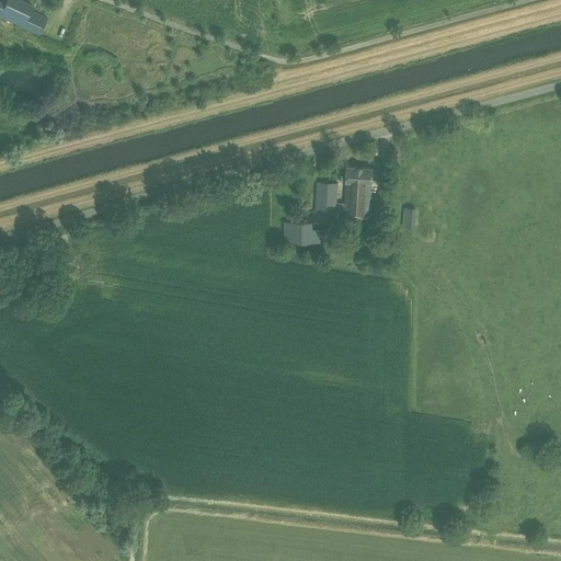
[(0,14),(39,34),(47,18),(33,11),(35,7),(29,3),(21,0),(6,0),(0,13),(0,14)]
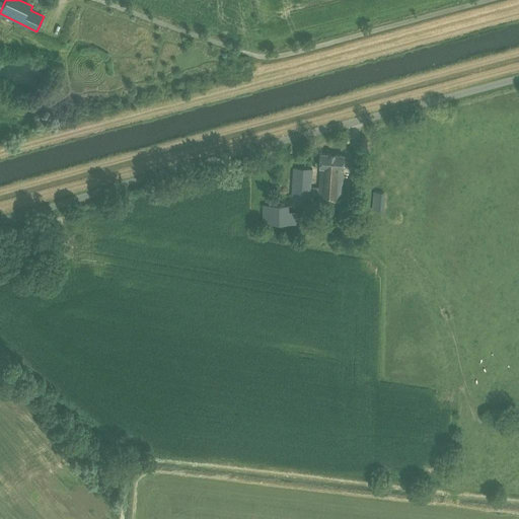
[(330,154),(321,153),(320,167),(319,188),(311,187),(312,169),(294,167),(292,197),(311,198),(311,196),(318,196),(318,198),(342,200),(344,169),(345,155),(336,154),(330,153),(330,154)]
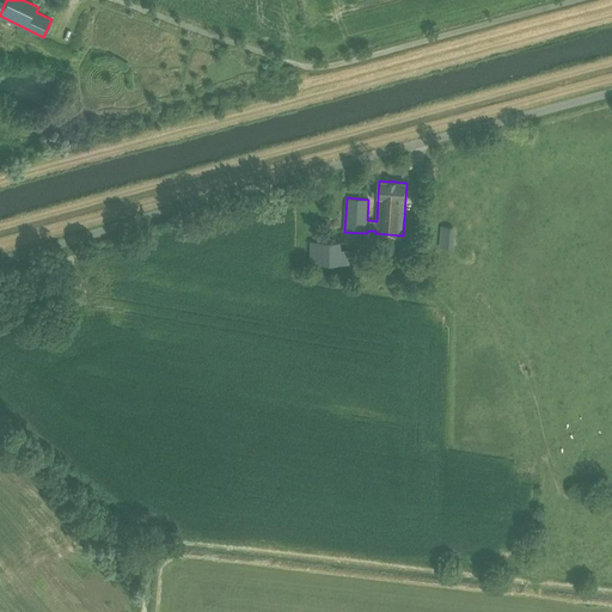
[(452,248),(454,227),(441,226),(439,246),(452,248)]
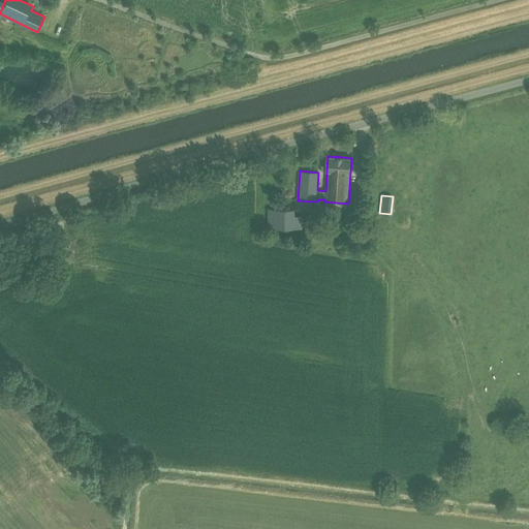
[(303,228),(303,215),(294,215),(294,209),(280,208),(268,208),(267,226),(269,226),(268,227),(303,228)]
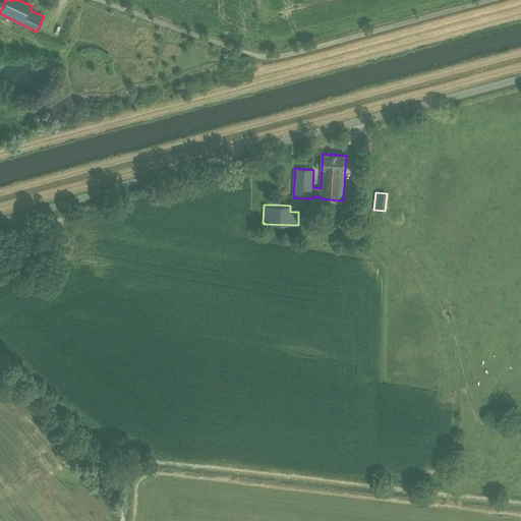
[(327,237),(328,227),(308,224),(307,234),(327,237)]
